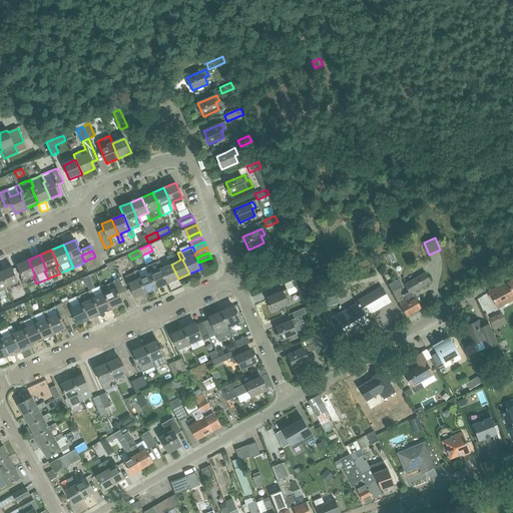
[(95,257),(84,262),(84,263),(86,267),(97,262),(95,257)]
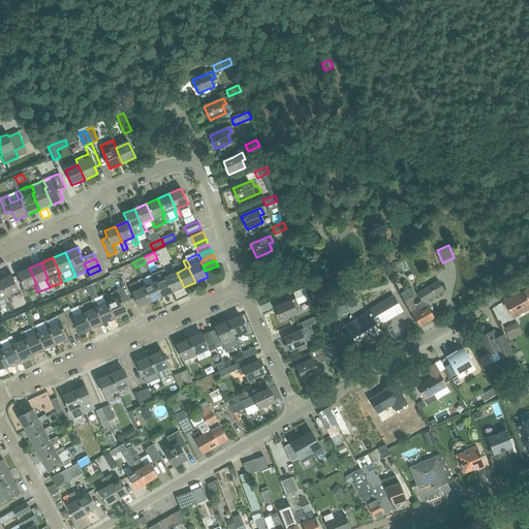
[(167,277),(165,278),(172,292),(184,287),(177,273),(179,272),(176,265),(172,266),(175,273),(168,276),(167,277)]
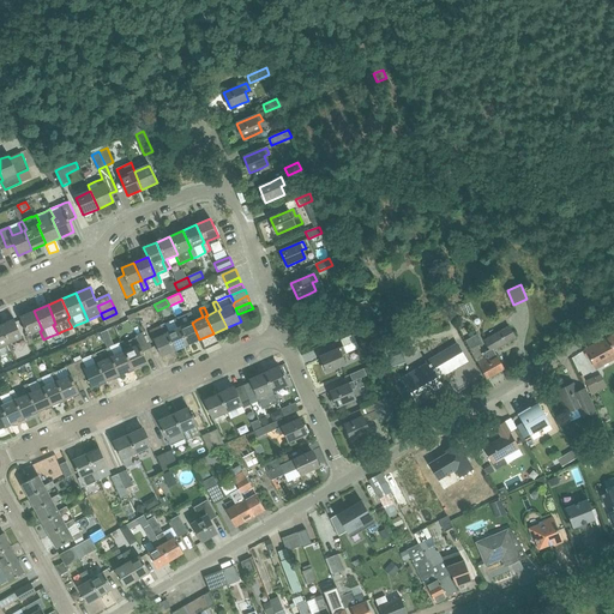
[(34,311),(19,317),(28,335),(25,336),(29,345),(34,343),(30,335),(40,331),(42,330),(34,311)]
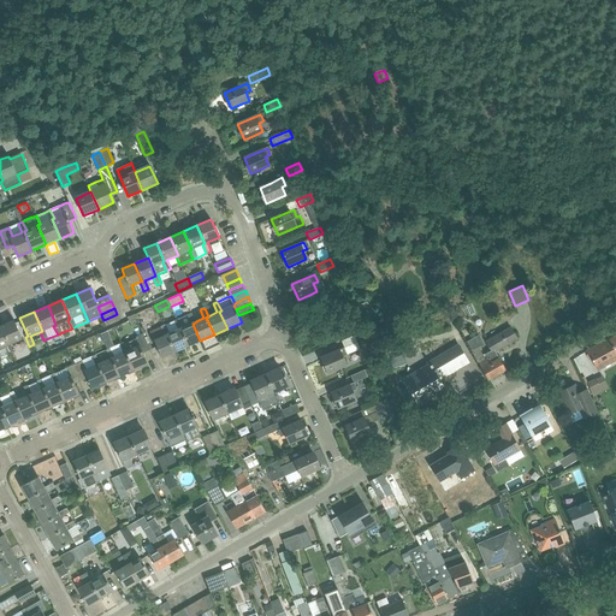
[(187,315),(178,319),(182,329),(179,330),(188,347),(200,341),(193,324),(195,323),(196,321),(191,313),(189,314),(187,315)]
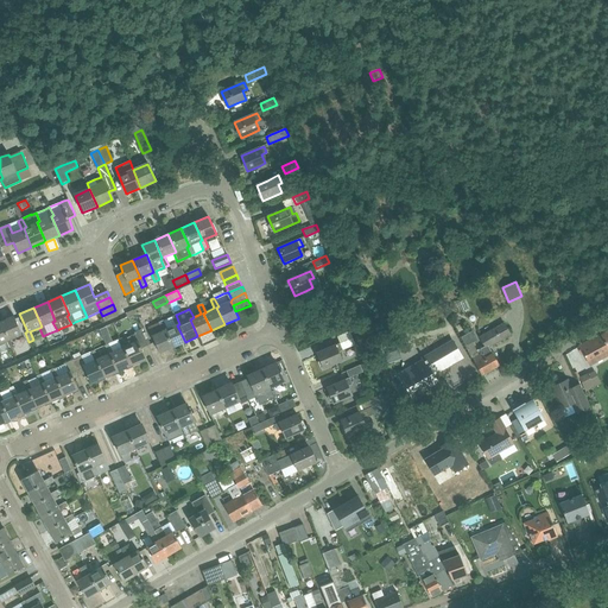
[(115,310),(102,316),(105,322),(118,317),(115,310)]
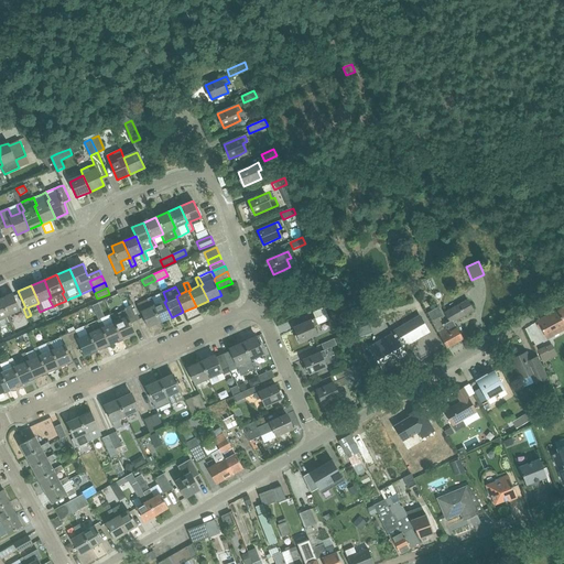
[(153,306),(152,307),(160,323),(172,317),(164,302),(166,301),(163,292),(161,293),(159,294),(162,303),(153,306)]
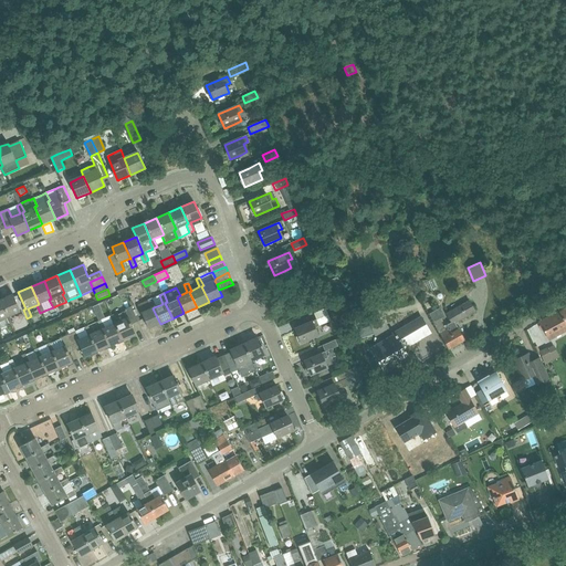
[(13,294),(0,300),(0,301),(7,317),(4,318),(9,326),(13,324),(9,316),(20,312),(13,294)]
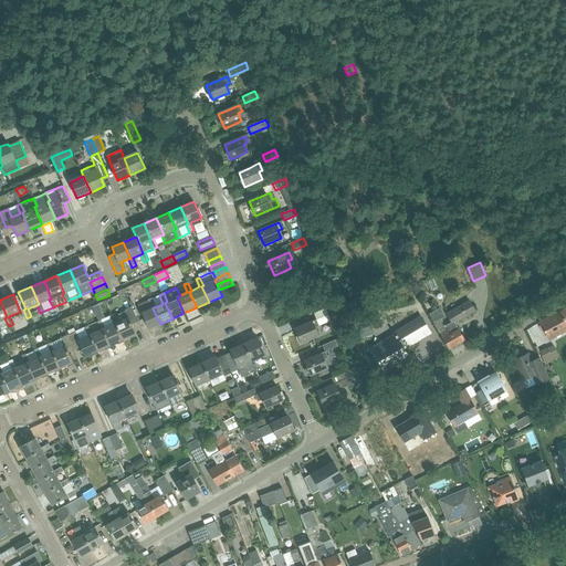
[(150,308),(142,313),(144,320),(148,329),(160,324),(153,308),(154,307),(150,300),(148,301),(152,308),(150,308)]
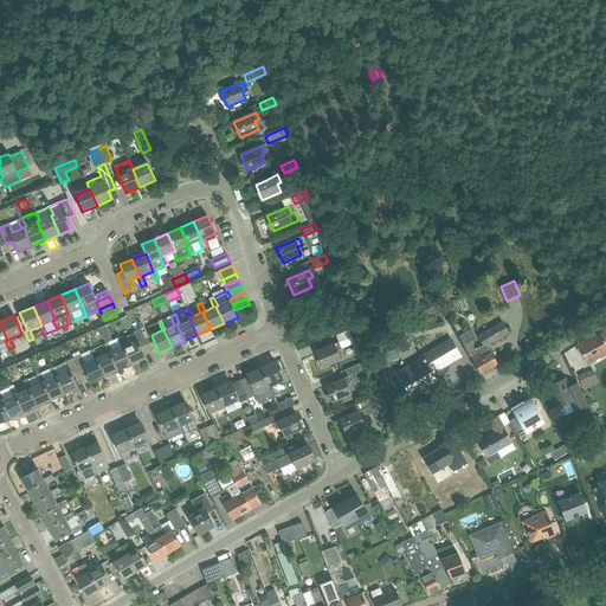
[(478,336),(483,346),(487,346),(509,334),(502,323),(478,336)]
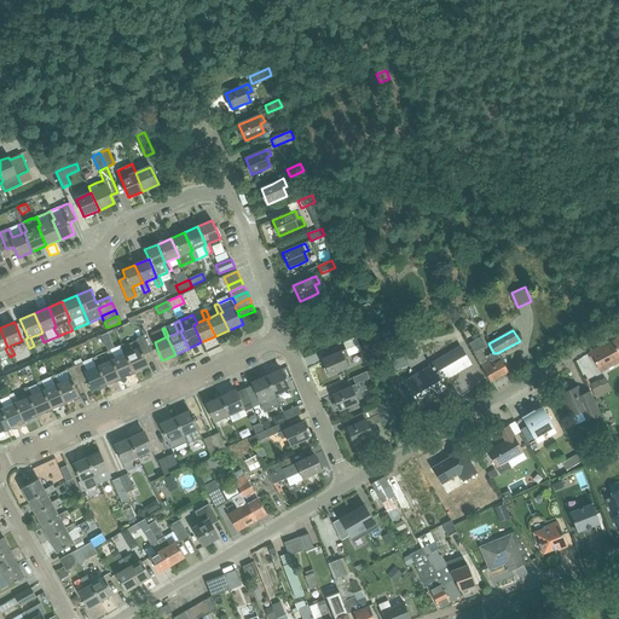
[(137,339),(137,341),(125,346),(128,352),(126,353),(134,372),(149,366),(144,356),(151,352),(143,335),(137,339)]
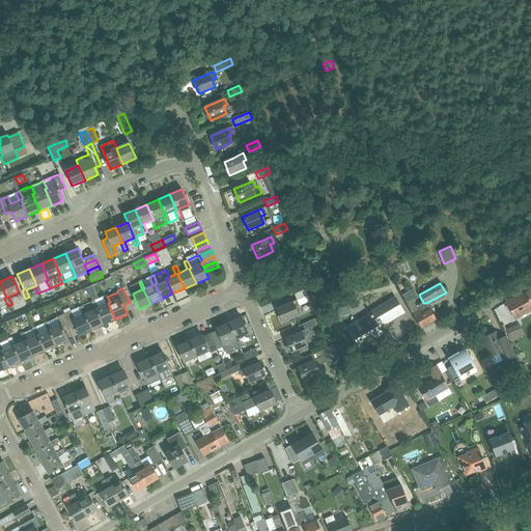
[(295,307),(299,306),(310,301),(305,289),(296,294),(299,299),(276,308),(282,322),(298,315),(295,307)]
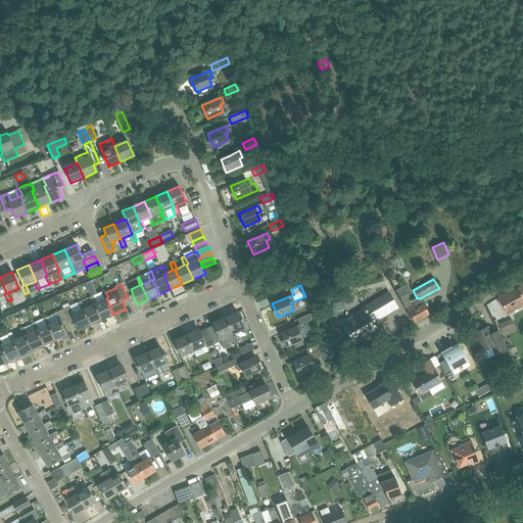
[(400,289),(396,291),(398,295),(401,299),(406,296),(411,293),(407,286),(400,289)]
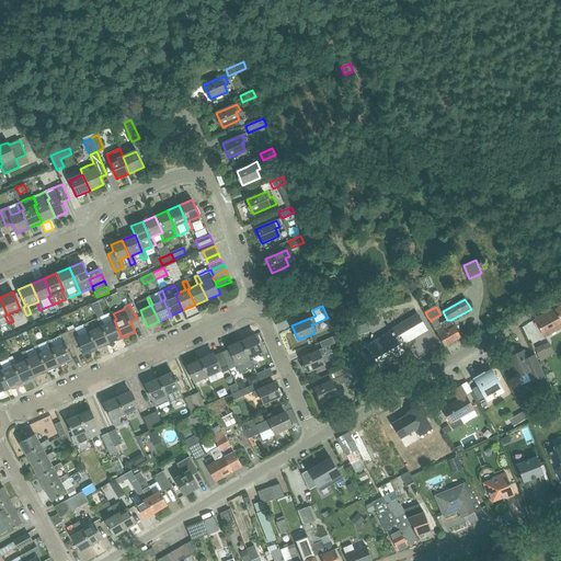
[(541,339),(560,327),(560,321),(553,309),(531,321),(541,339)]
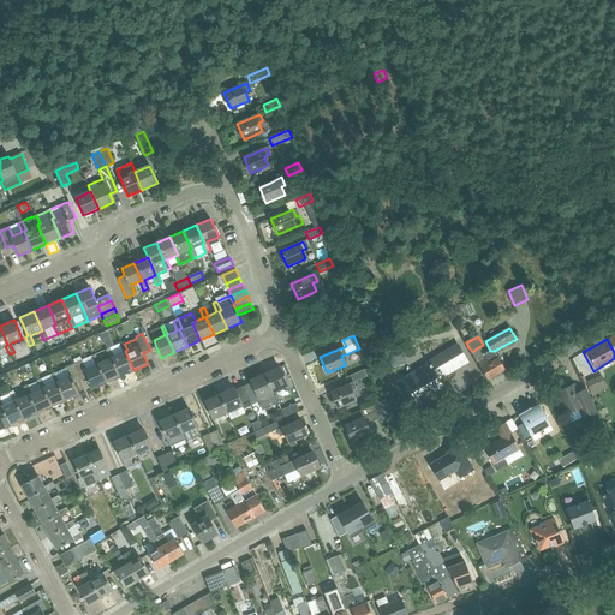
[(127,350),(124,344),(123,342),(109,348),(114,357),(112,357),(120,376),(133,370),(125,351),(127,350)]
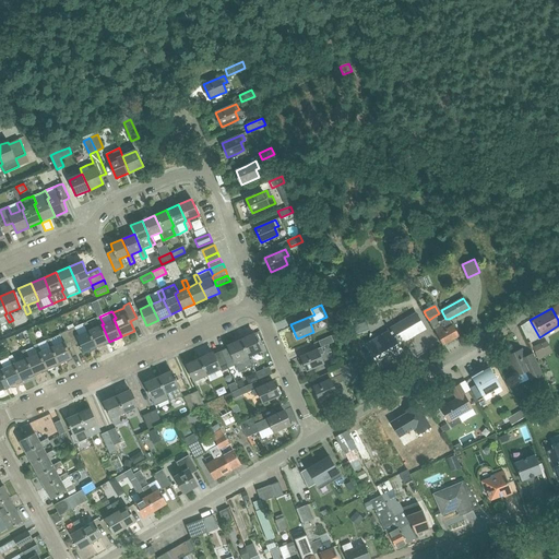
[(423,329),(425,328),(419,319),(416,313),(414,314),(388,330),(389,331),(366,345),(379,366),(394,356),(393,355),(397,352),(399,354),(402,352),(397,344),(417,332),(417,331),(423,328),(423,329)]
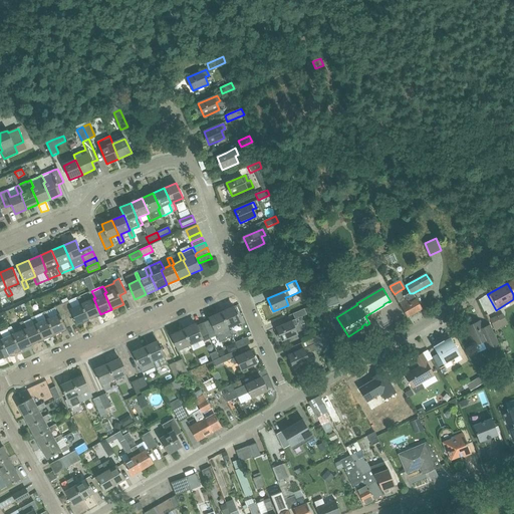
[(95,298),(91,291),(88,292),(91,299),(83,303),(81,304),(88,319),(100,314),(93,298),(95,298)]
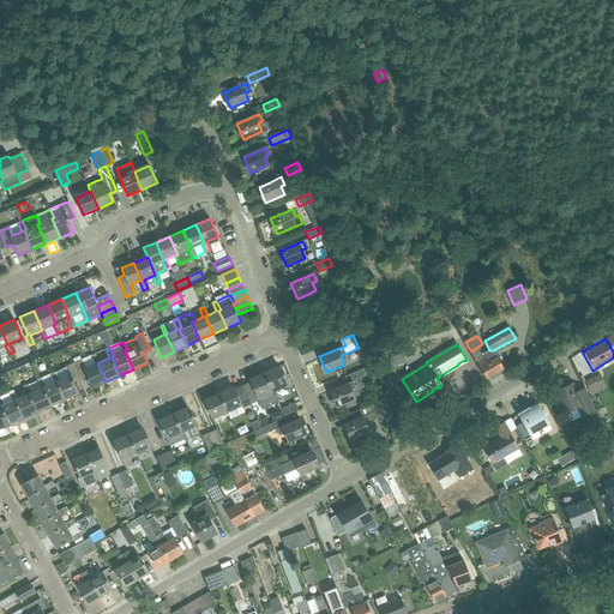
[(482,359),(477,362),(487,379),(504,369),(493,350),(489,350),(483,354),(486,356),(482,359)]
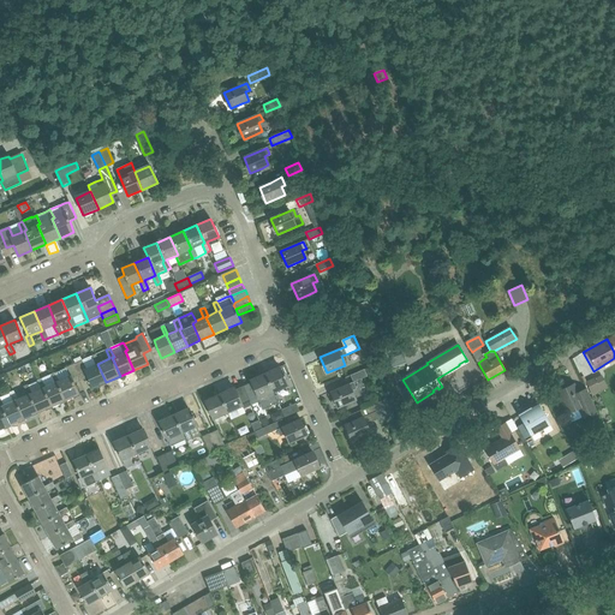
[(91,389),(106,382),(97,364),(100,363),(96,354),(91,356),(95,364),(85,369),(82,360),(73,364),(81,381),(87,377),(91,389)]
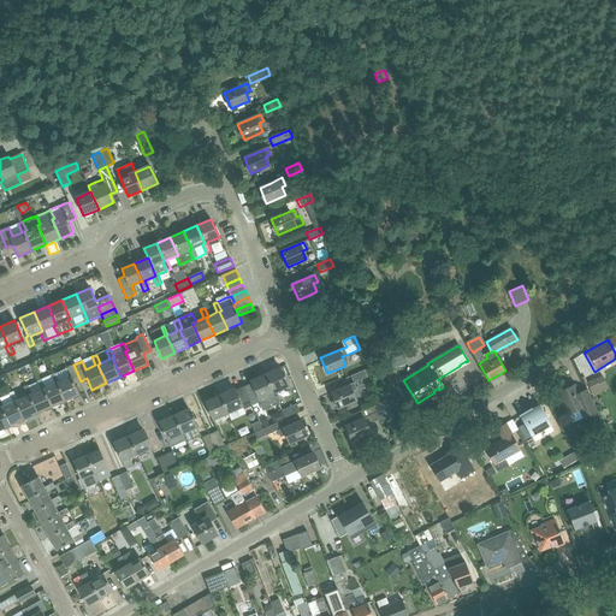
[(397,357),(390,360),(392,368),(401,366),(397,357)]
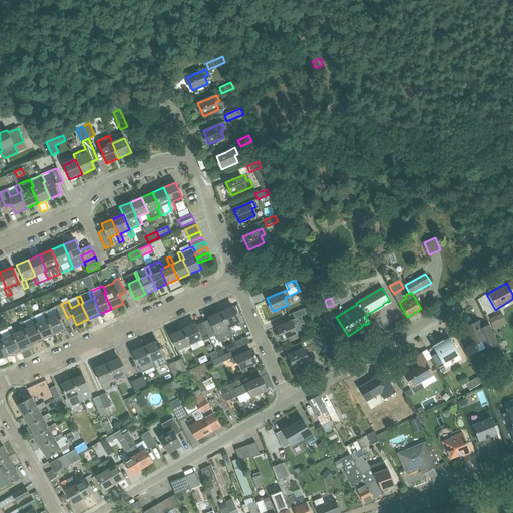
[(62,320),(67,318),(61,304),(54,307),(57,315),(49,318),(47,319),(54,334),(66,329),(62,320)]
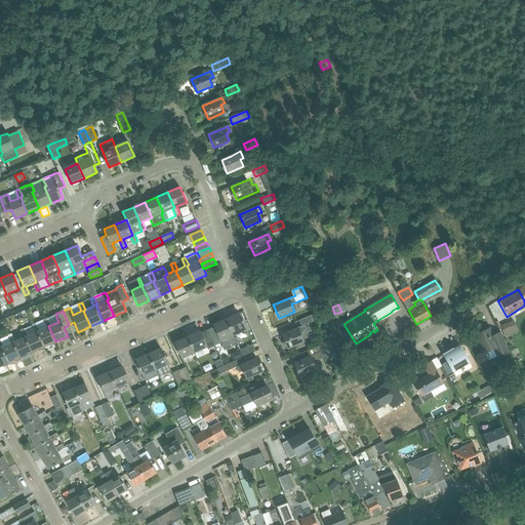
[(239,314),(227,319),(233,334),(236,333),(245,329),(242,322),(243,322),(242,320),(241,320),(239,315),(239,314)]
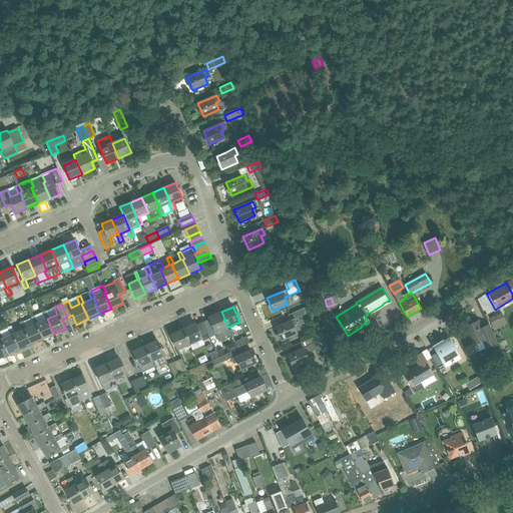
[(298,325),(296,320),(307,314),(305,308),(292,314),(295,319),(276,328),(281,341),(298,334),(295,327),(298,325)]
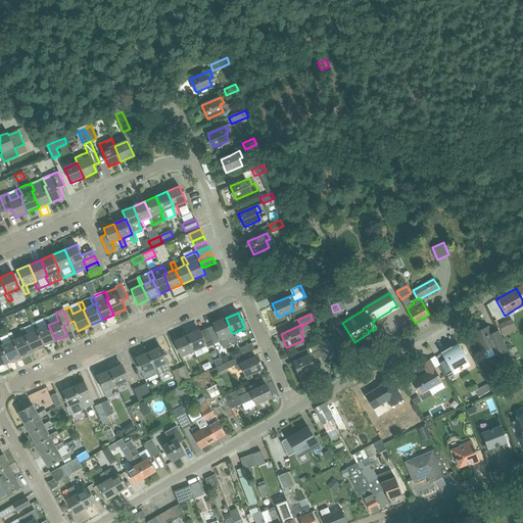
[(509,316),(495,322),(503,336),(516,330),(509,316)]
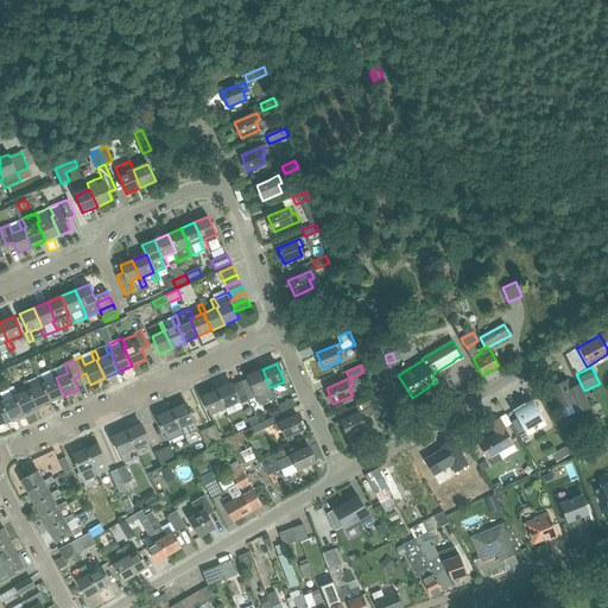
[(51,403),(64,396),(56,378),(58,377),(55,368),(50,371),(54,379),(45,382),(43,384),(51,403)]
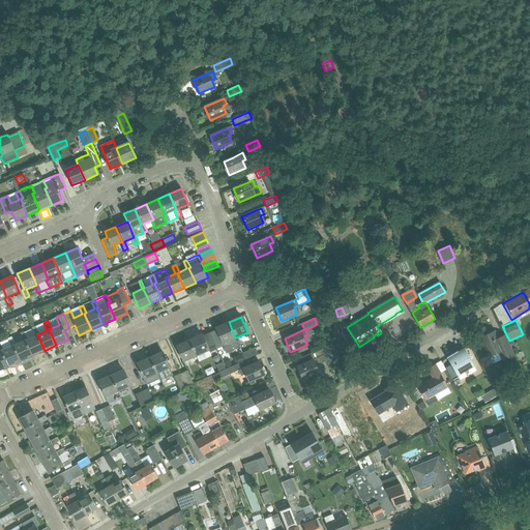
[(229,322),(215,328),(219,337),(223,344),(226,351),(238,345),(235,337),(229,322)]
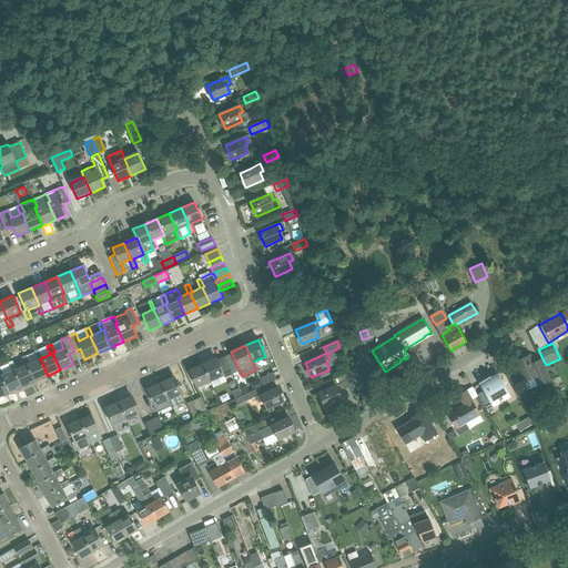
[(40,358),(42,357),(38,350),(34,352),(38,359),(29,363),(27,364),(34,382),(48,376),(40,358)]
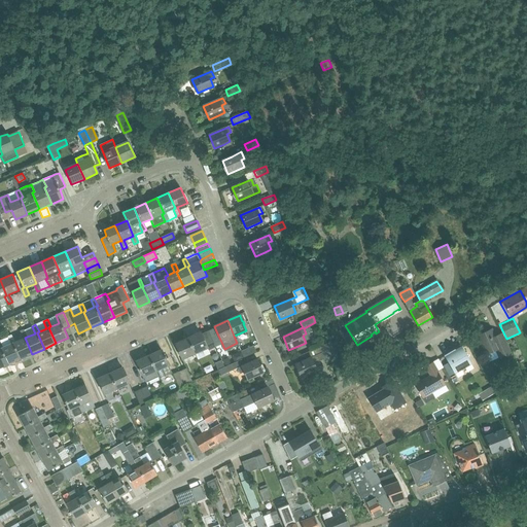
[(498,361),(512,354),(497,326),(475,337),(486,358),(494,353),(498,361)]
